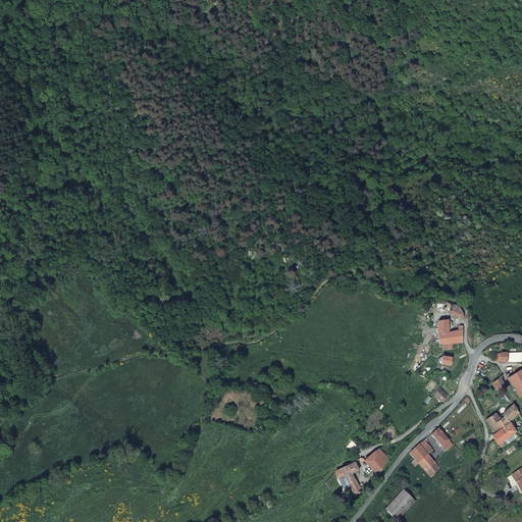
[(456,305),(455,305),(453,310),(451,310),(450,313),(451,313),(451,314),(461,318),(463,317),(465,317),(466,314),(461,308),(459,306),(456,305)]
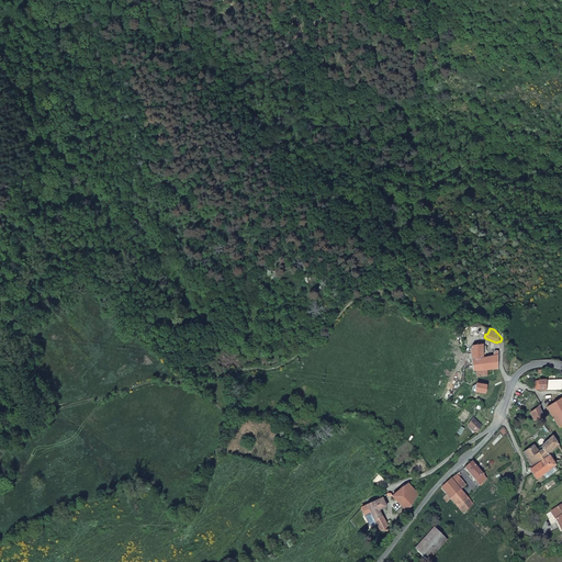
[(497,368),(499,350),(497,349),(496,350),(495,356),(486,356),(486,355),(483,355),(483,349),(487,349),(487,346),(483,346),(482,344),(475,344),(472,347),(475,370),(478,370),(497,368)]
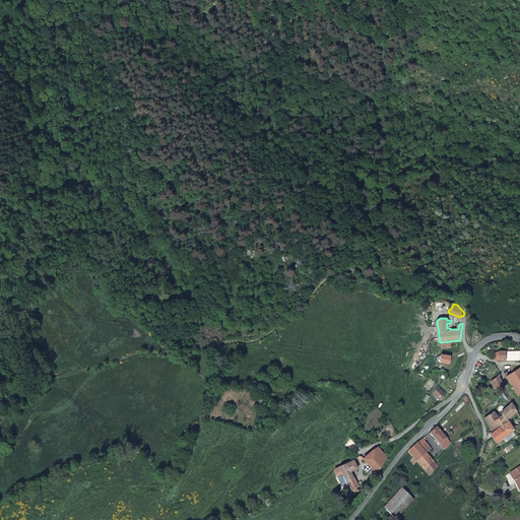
[(499,360),(506,361),(506,351),(499,350),(499,351),(497,351),(496,352),(495,354),(495,356),(496,359),(497,360),(499,360)]
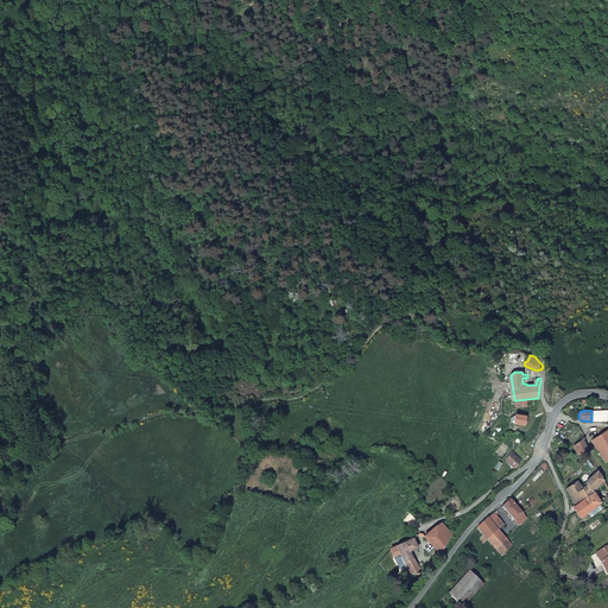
[(607,422),(607,411),(591,411),(591,422),(607,422)]
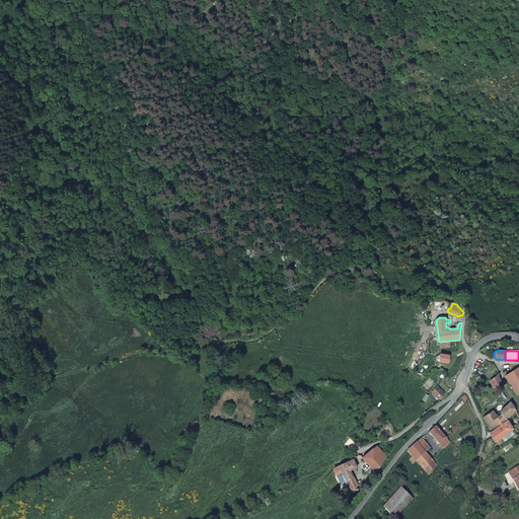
[(440,362),(450,363),(450,355),(441,354),(440,362)]
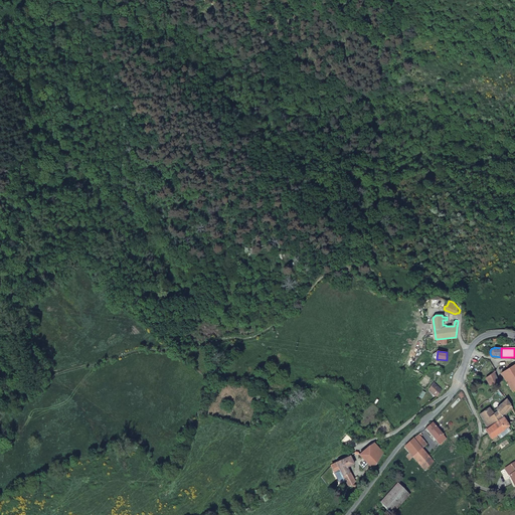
[(514,393),(514,364),(514,365),(513,362),(508,361),(503,361),(505,363),(500,365),(504,373),(503,374),(506,379),(502,381),(505,389),(511,386),(514,393)]
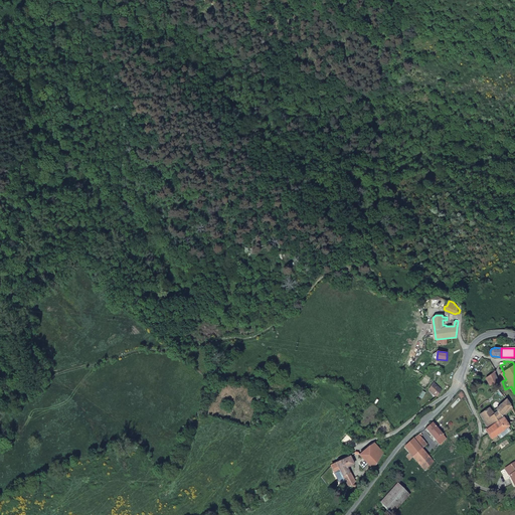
[(491,386),(496,381),(498,380),(494,372),(486,378),(491,386)]
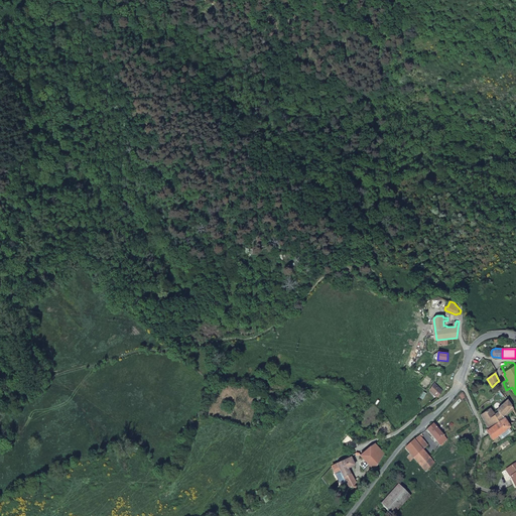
[(432,388),(431,388),(438,396),(444,390),(436,382),(432,388)]
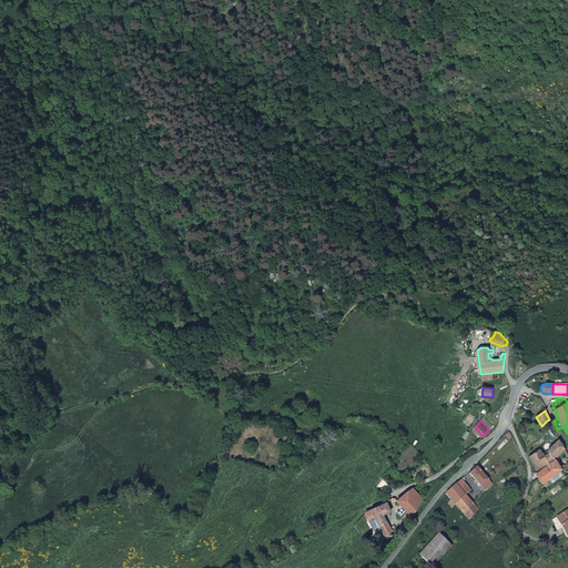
[(544,483),(566,466),(567,464),(567,454),(557,463),(554,456),(563,446),(557,437),(553,443),(554,445),(548,450),(549,453),(546,456),(540,448),(530,455),(536,463),(536,473),(544,483)]
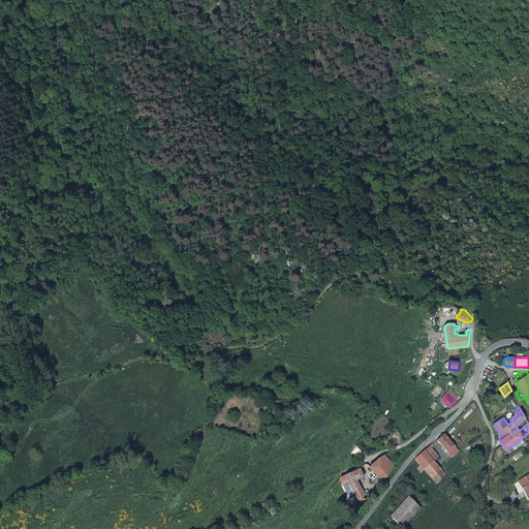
[(438,439),(453,455),(460,448),(445,433),(438,439)]
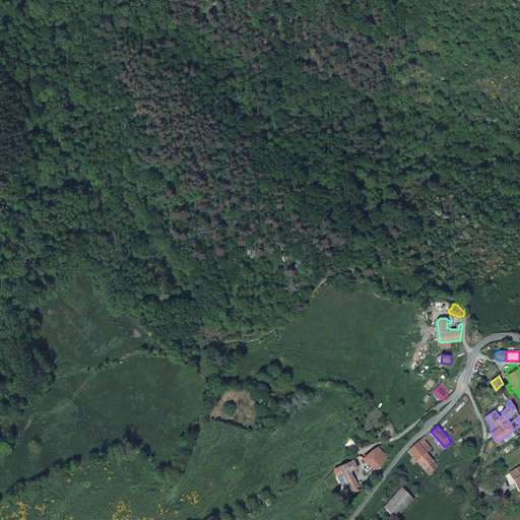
[(425,469),(434,461),(427,452),(433,448),(424,438),(409,450),(414,456),(417,461),(425,469)]
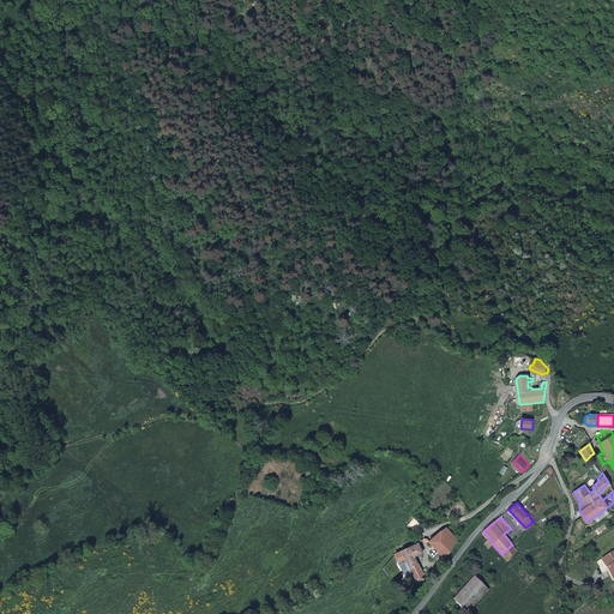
[(440,549),(447,555),(459,537),(447,525),(441,529),(428,539),(435,545),(440,549)]
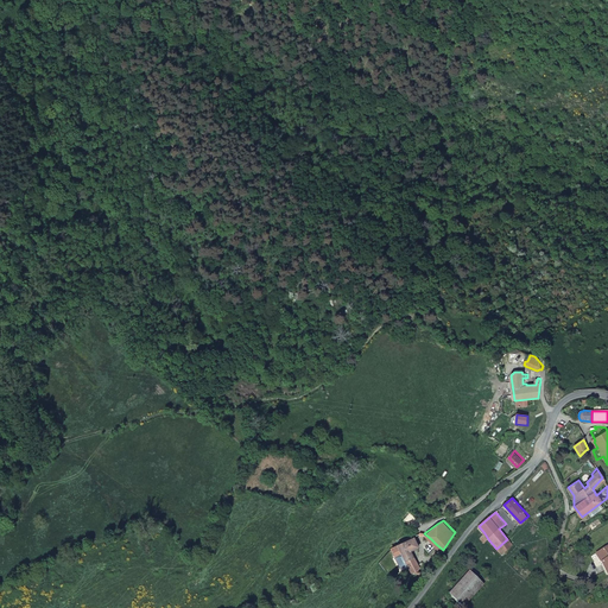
[(392,549),(394,555),(400,551),(401,555),(409,568),(412,575),(420,570),(411,552),(419,549),(415,539),(392,549)]
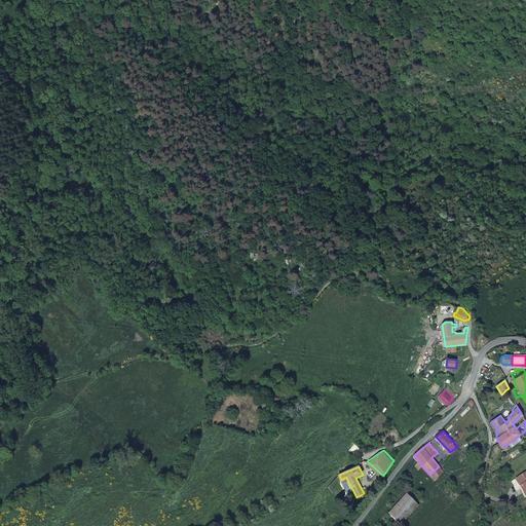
[(443,472),(439,466),(429,475),(434,480),(443,472)]
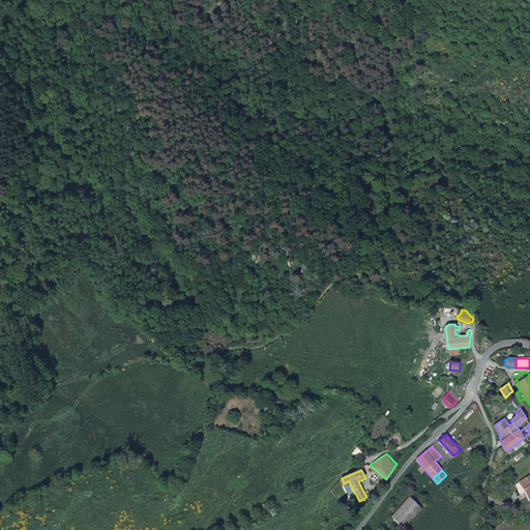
[(519,482),(520,483),(529,501),(529,500),(529,471),(529,472),(527,474),(529,476),(519,482)]
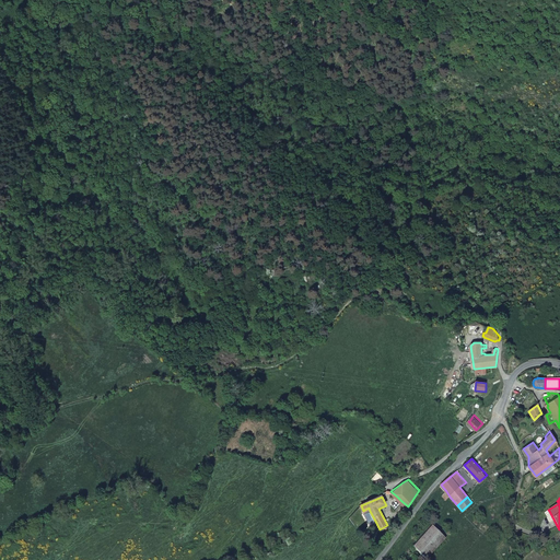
[(376,523),(370,511),(364,514),(370,526),(376,523)]
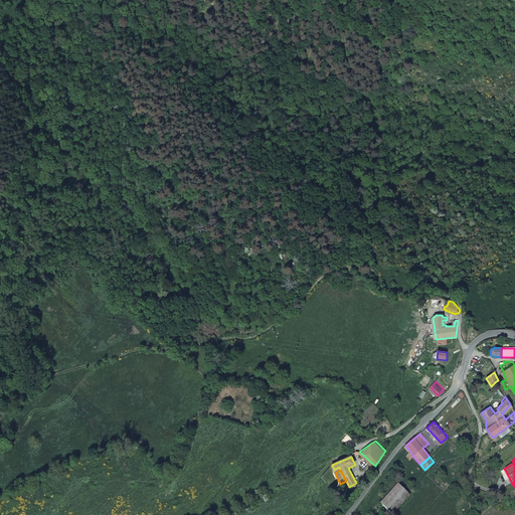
[(395,513),(412,494),(399,483),(383,503),(395,513)]
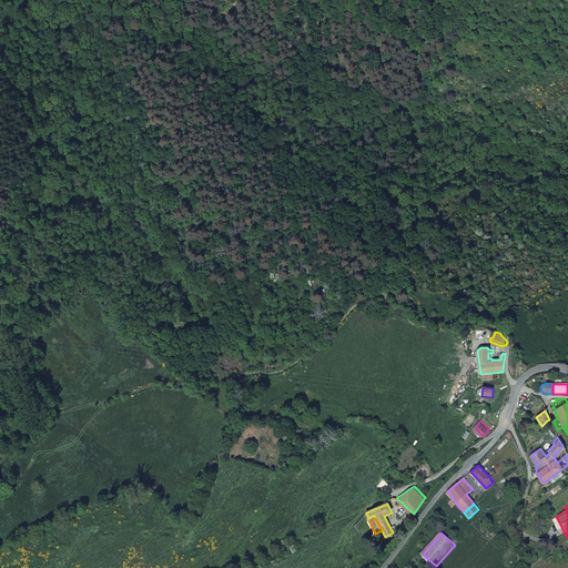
All buildings are outlined.
